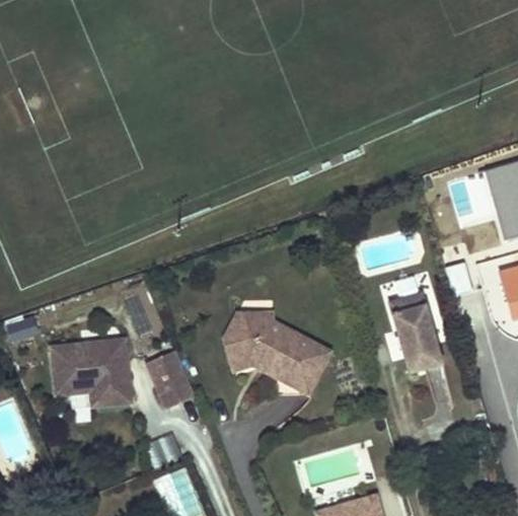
[(517,268),(499,274),(510,318),(517,316),(517,268)]
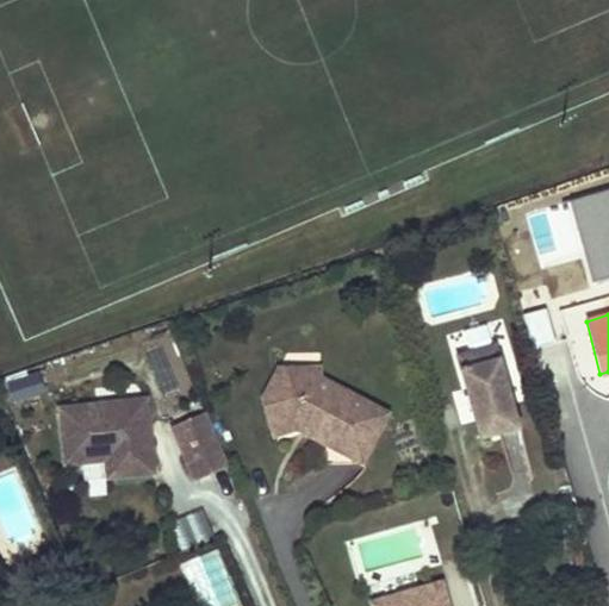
[(495,343),(457,354),(480,436),(517,425),(495,343)]
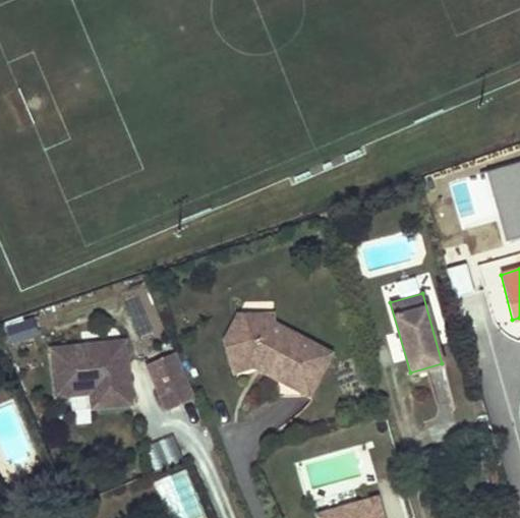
[(261,359),(275,367),(272,373),(275,390),(305,390),(329,347),(272,317),(272,307),(235,307),(222,333),(231,366),(252,363),(261,359)]
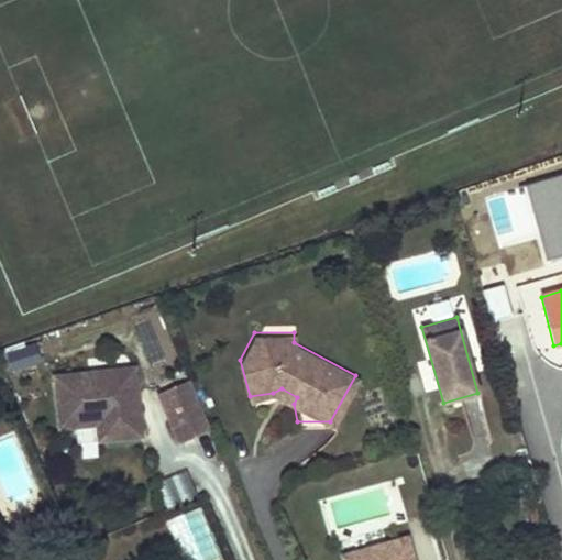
[(7,376),(41,373),(36,342),(3,347),(7,376)]
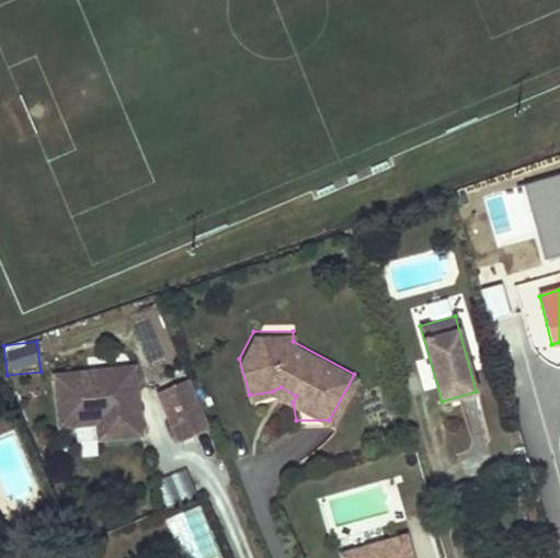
[(140,436),(136,367),(128,368),(133,420),(94,423),(95,440),(140,436)]
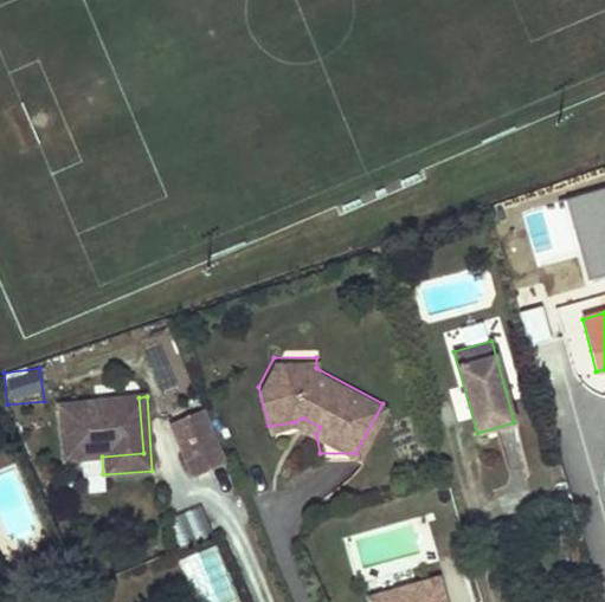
[(143,453),(139,397),(53,405),(57,460),(102,457),(143,453)]
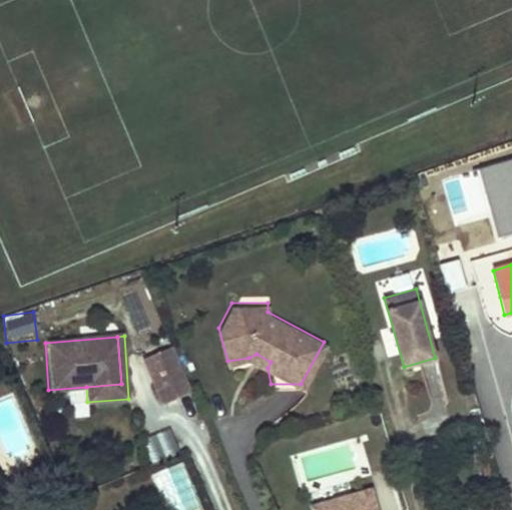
[(171,346),(143,358),(162,404),(191,392),(171,346)]
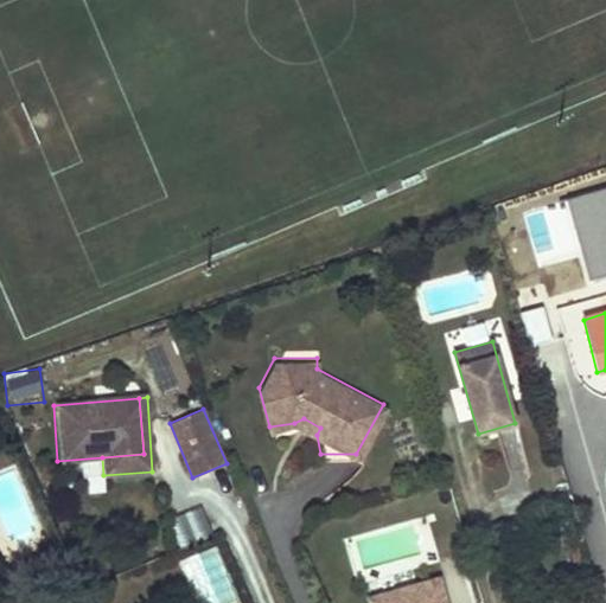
[(294,423),(317,435),(320,428),(304,418),(294,423)]
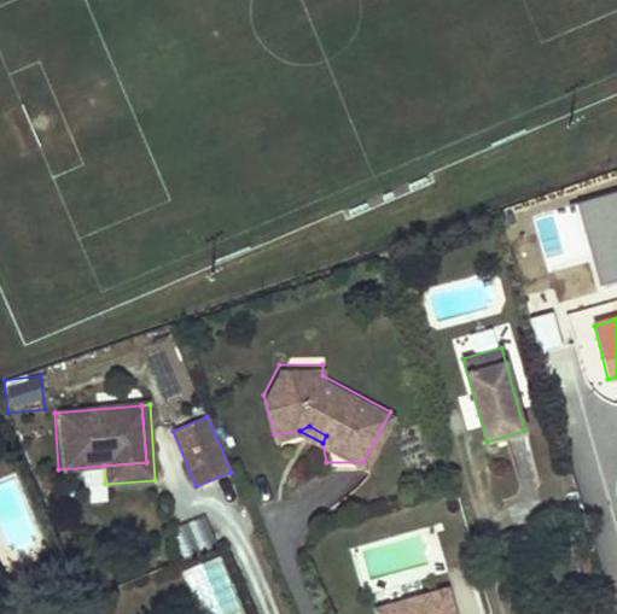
[(494,489),(513,490),(513,462),(494,462),(494,489)]
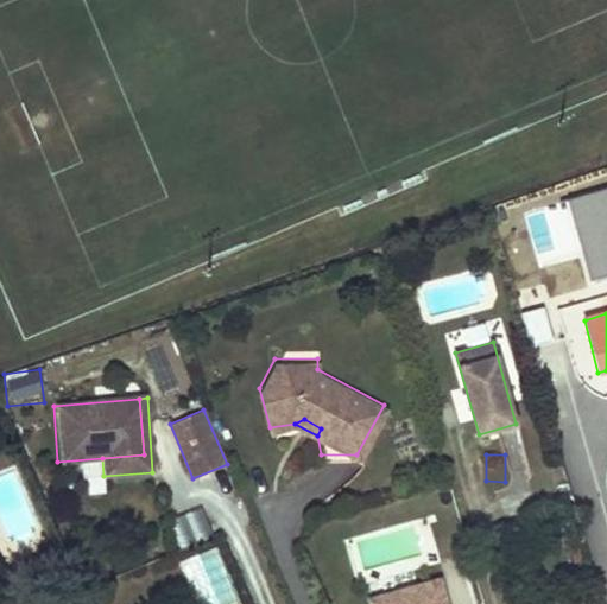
[(185,539),(209,532),(203,513),(179,520),(185,539)]
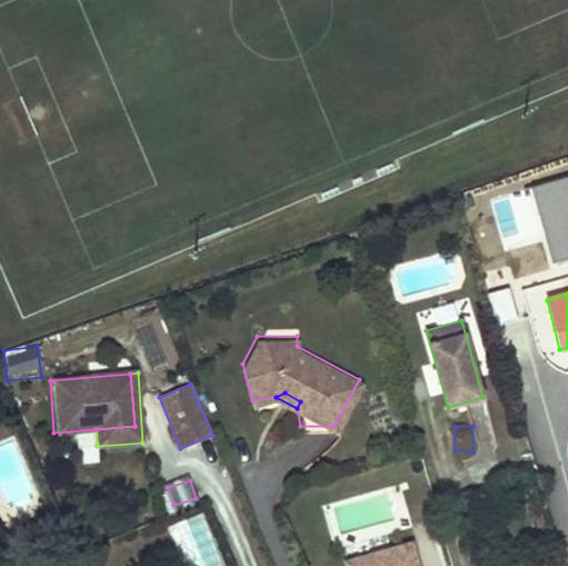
[(405,544),(409,559),(415,558),(410,542),(405,544)]
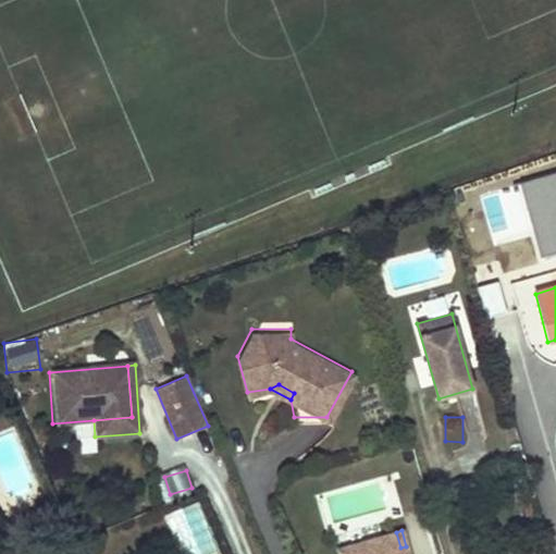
[(396,532),(354,544),(356,553),(407,553),(406,546),(400,548),(396,532)]
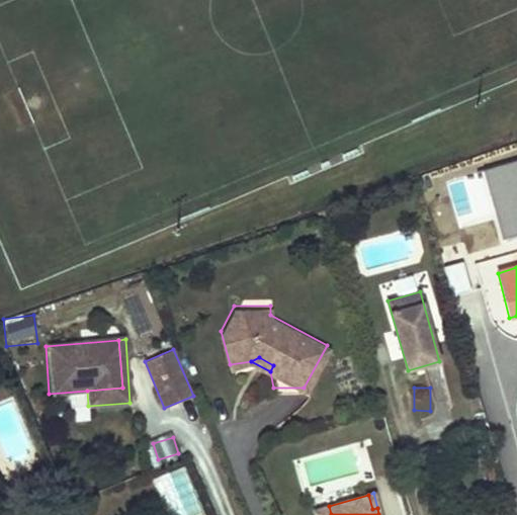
[(331,514),(329,506),(314,510),(314,514),(331,514)]
